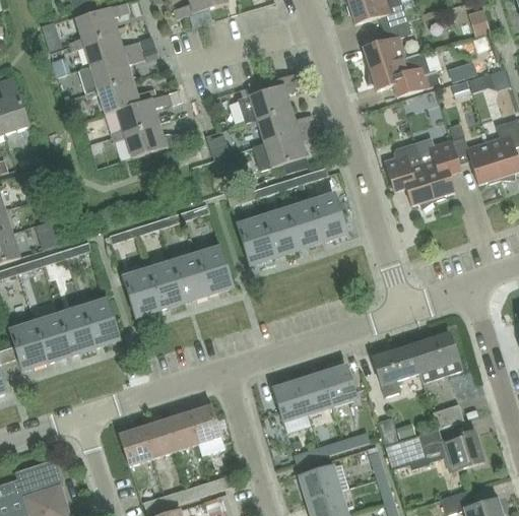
[(71,0),(74,10),(96,4),(94,0),(71,0)]
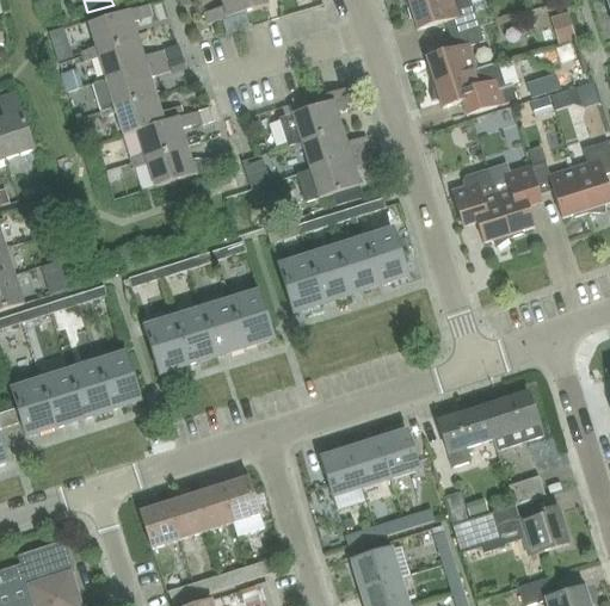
[(223,0),(226,6),(205,12),(209,23),(269,4),(267,0),(223,0)]
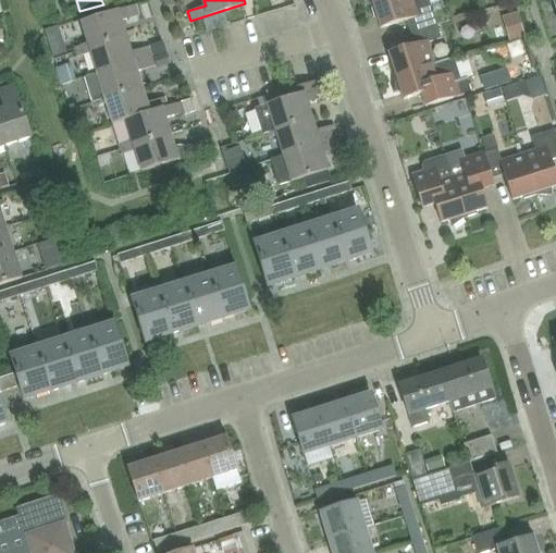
[(382,0),(372,3),(375,16),(379,15),(382,25),(407,17),(411,31),(437,22),(433,9),(443,7),(441,0),(382,0)]
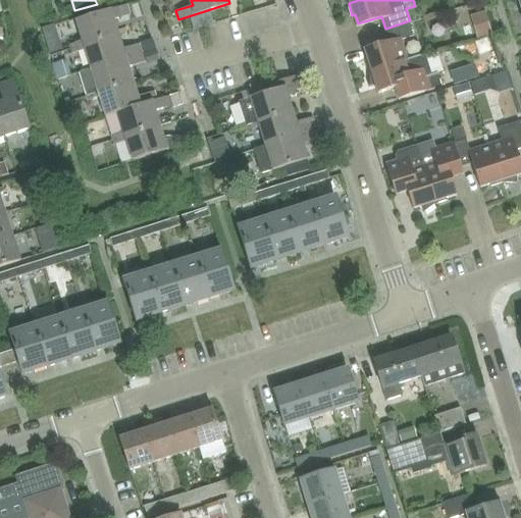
[(71,47),(118,32),(114,17),(129,12),(126,3),(76,19),(83,39),(70,43),(71,47)]
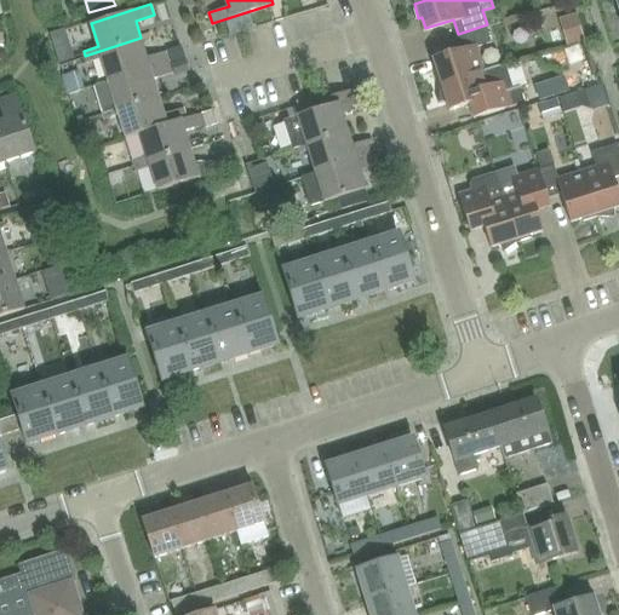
[(577,7),(556,11),(560,36),(580,34),(577,7)]
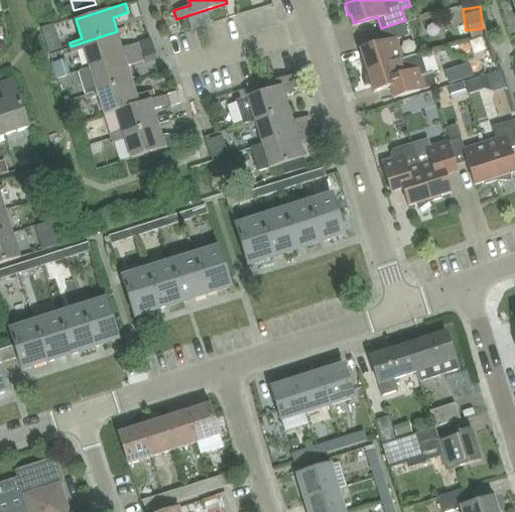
[(409,33),(405,20),(381,28),(385,39),(361,46),(364,56),(362,56),(366,69),(403,57),(397,37),(409,33)]
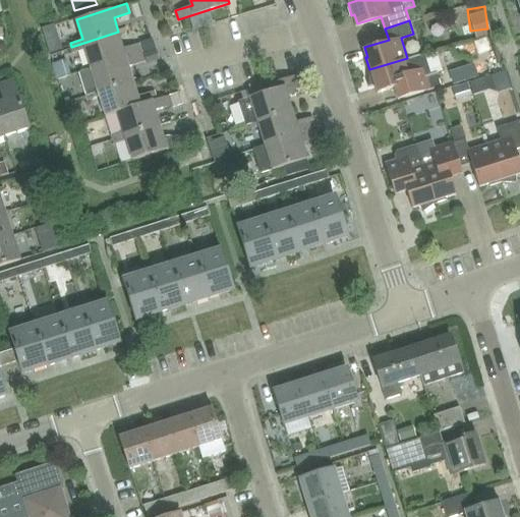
[(123,47),(118,32),(71,47),(73,51),(84,47),(92,67),(142,51),(139,42),(123,47)]
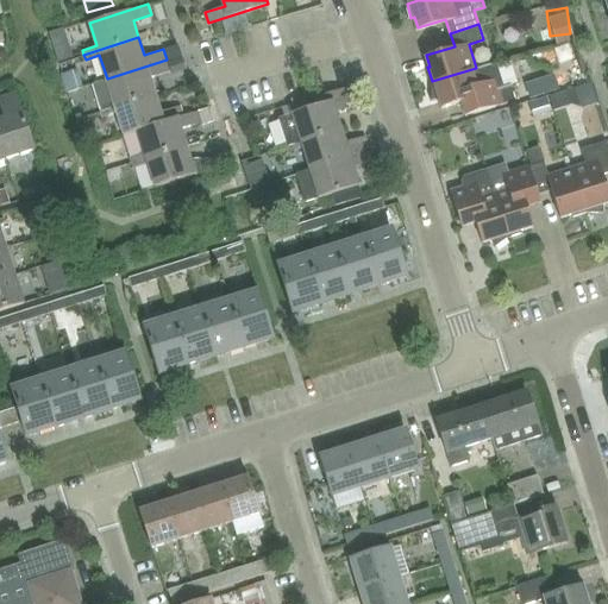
[(100,109),(157,93),(151,76),(170,70),(167,60),(107,79),(113,99),(99,104),(100,109)]
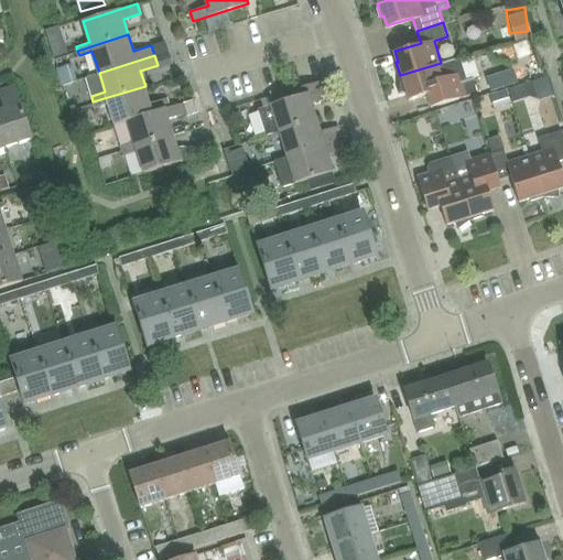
[(459,56),(441,63),(400,75),(400,92),(408,92),(410,98),(435,90),(440,103),(477,92),(473,77),(466,78),(459,56)]
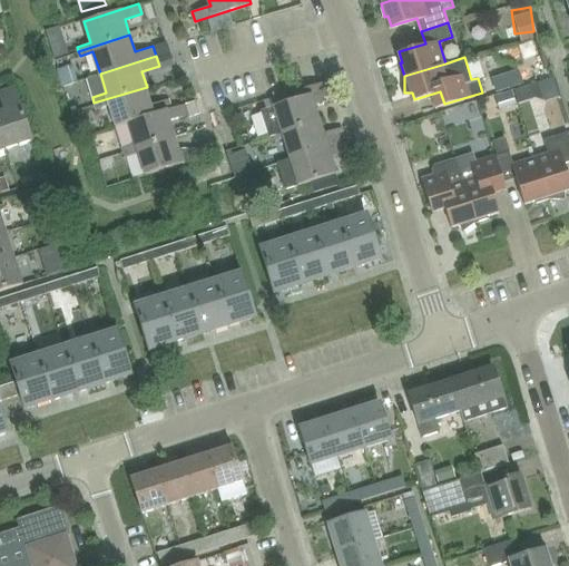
[(532,97),(557,89),(552,71),(527,79),(532,97)]
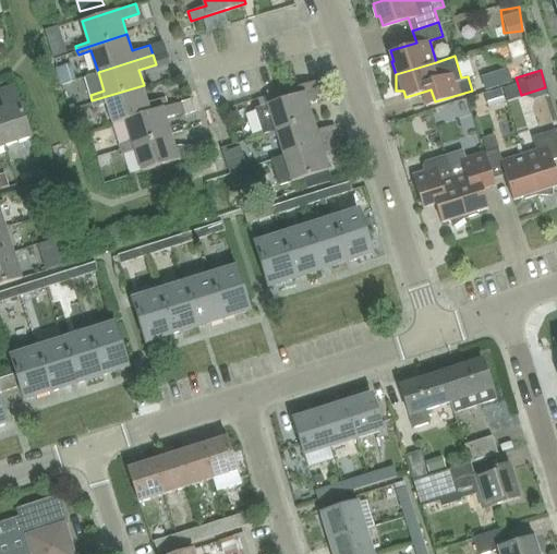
[(321,77),(297,85),(300,93),(255,107),(264,133),(276,129),(314,117),(309,100),(326,95),(321,77)]
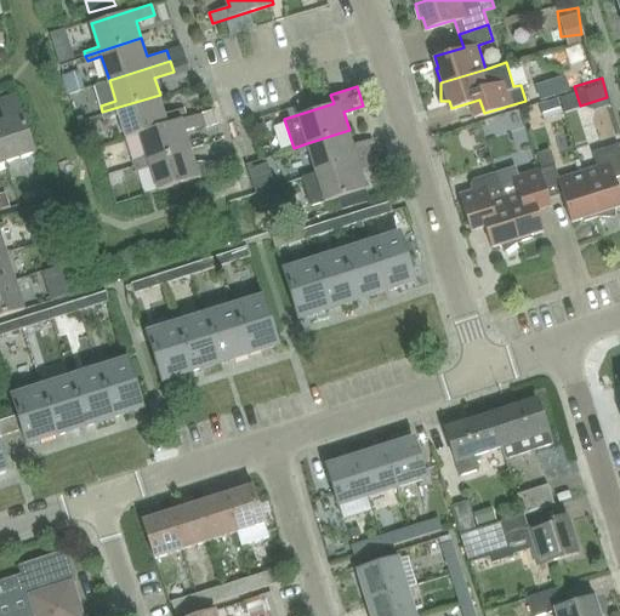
[(0,123),(0,143),(6,163),(35,153),(16,95),(0,100),(0,101),(6,121),(0,123)]
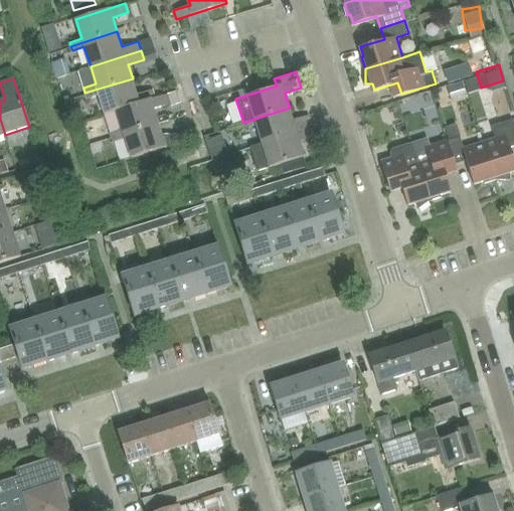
[(105,114),(115,111),(155,97),(153,89),(138,93),(133,78),(84,93),(87,98),(99,94),(105,114)]
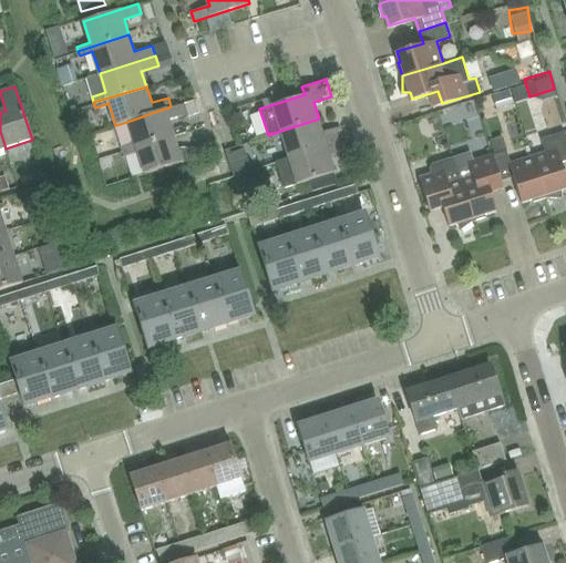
[(188,114),(198,111),(194,99),(185,102),(188,114)]
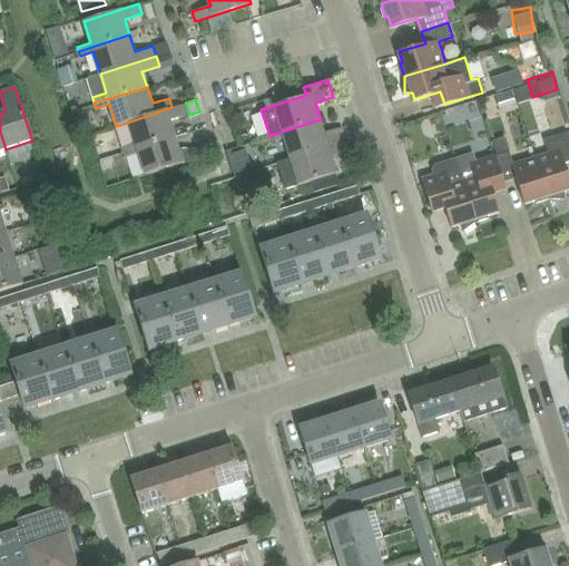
[(183,104),(172,107),(127,123),(133,142),(123,145),(124,150),(175,136),(169,119),(187,114),(183,104)]
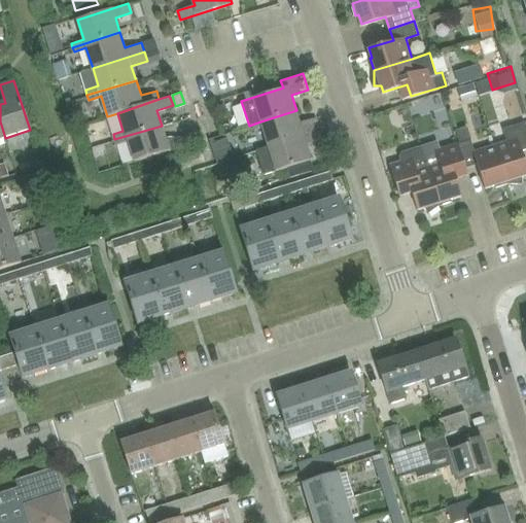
[(269,145),(320,129),(318,119),(302,126),(296,110),(260,121),(269,145)]
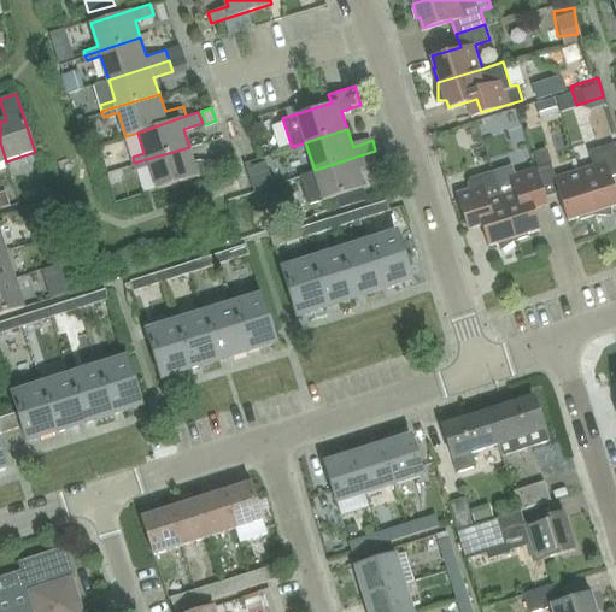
[(581,168),(594,213),(612,212),(612,205),(615,204),(615,190),(610,175),(615,172),(615,141),(590,148),(594,164),(581,168)]
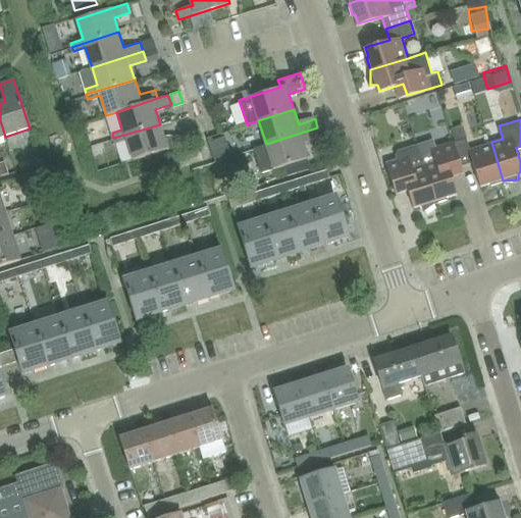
[(164,139),(160,124),(113,138),(115,142),(124,139),(131,160),(184,143),(180,134),(164,139)]
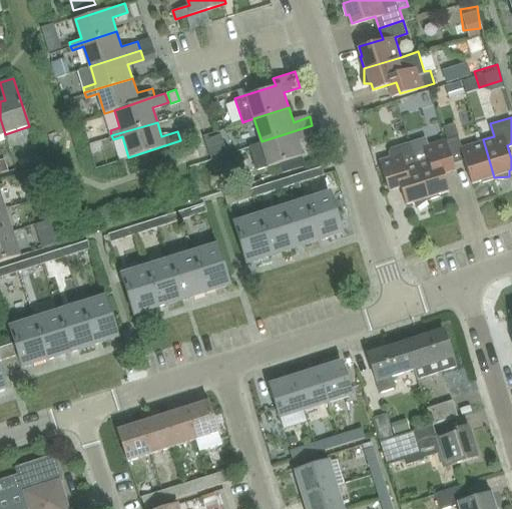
[(483,180),(494,177),(483,139),(462,146),(458,134),(455,123),(446,125),(449,137),(446,138),(454,161),(465,158),(473,181),(482,178),(483,180)]
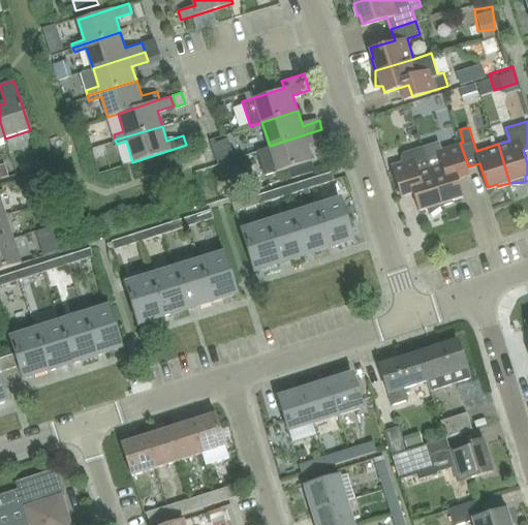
[(321,129),(270,146),(257,150),(266,175),(313,159),(308,144),(324,137),(321,129)]
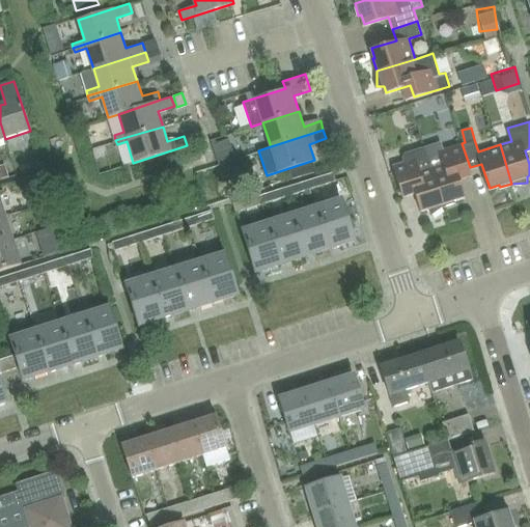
[(217,139),(213,141),(220,163),(224,162),(217,139)]
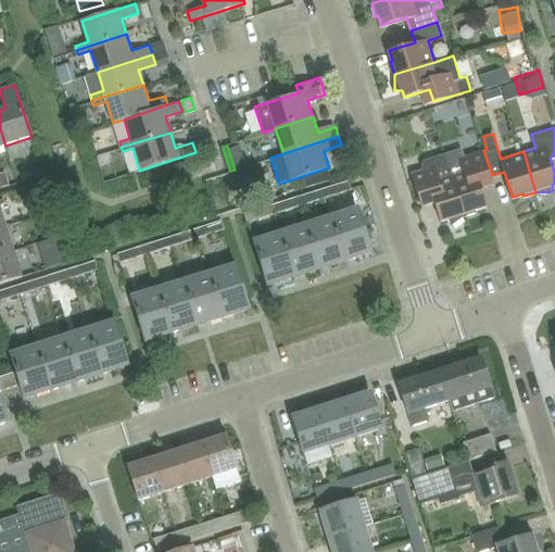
[(462,148),(445,153),(465,214),(478,210),(477,208),(488,204),(479,179),(492,175),(483,150),(464,155),(462,148)]
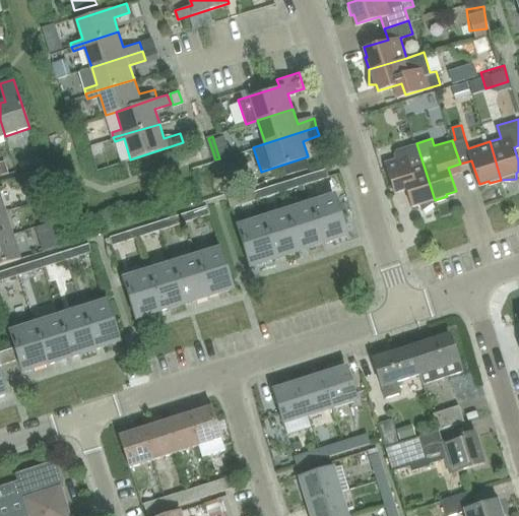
[(435,200),(416,143),(413,144),(413,145),(398,149),(396,153),(397,157),(385,162),(393,186),(405,182),(412,205),(419,203),(423,208),(435,200)]
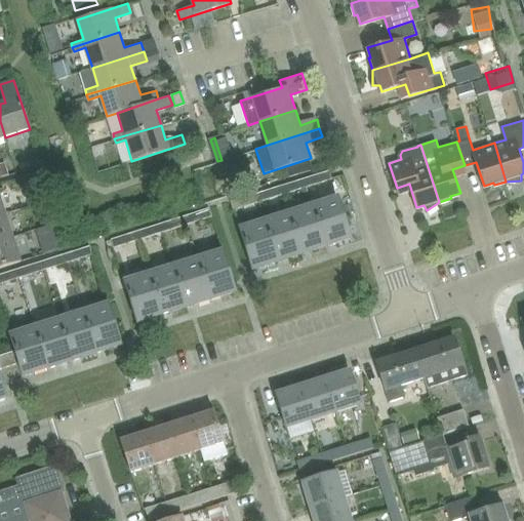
[(318,172),(320,179),(332,175),(329,168),(318,172)]
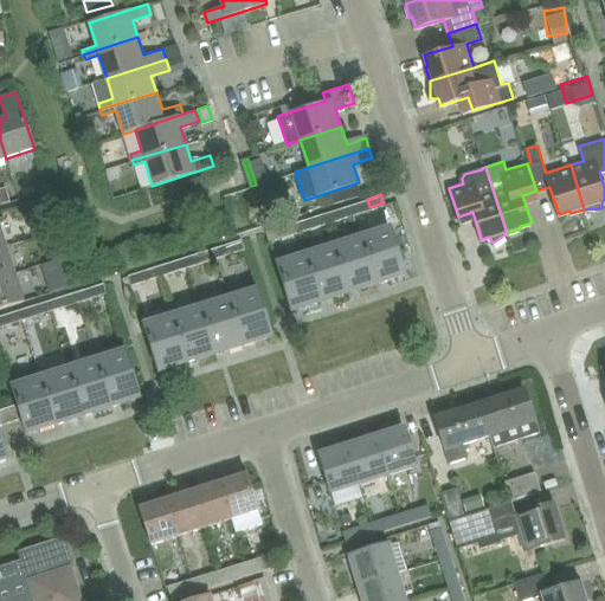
[(355,212),(369,207),(367,199),(353,204),(355,212)]
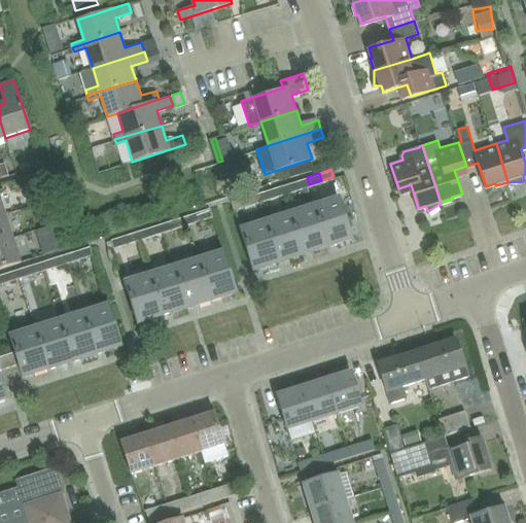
[(294,180),(296,188),(309,184),(307,177),(294,180)]
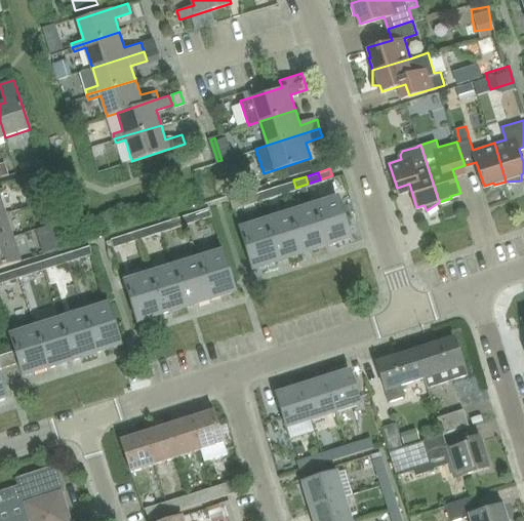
[(283,191),(295,188),(293,179),(281,184),(283,191)]
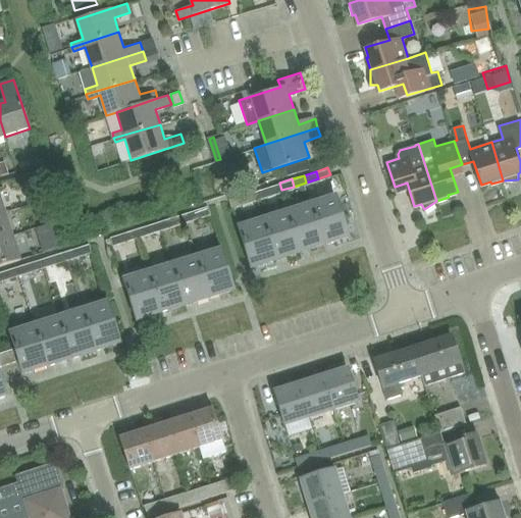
[(266,187),(269,194),(281,190),(279,183),(266,187)]
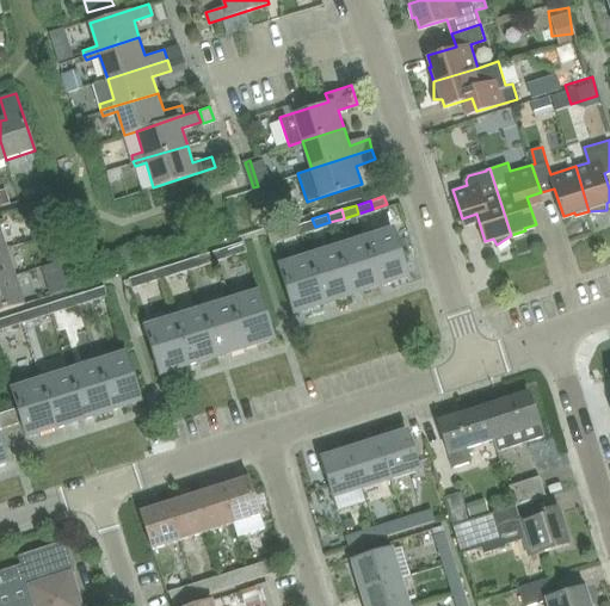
[(301,232),(315,227),(312,218),(297,223),(301,232)]
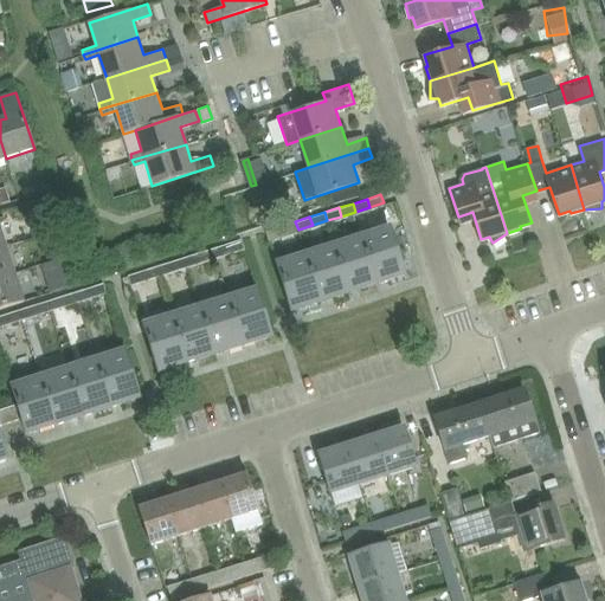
[(282,225),(284,234),(298,230),(295,221),(282,225)]
